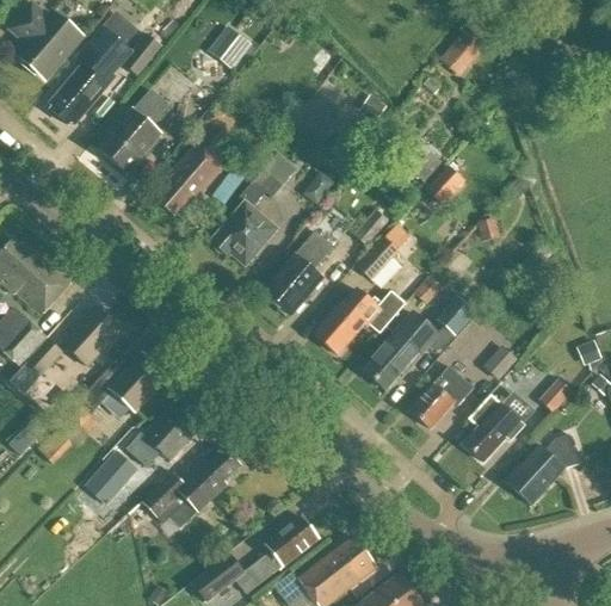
[(30,43),(19,55),(47,78),(81,36),(53,12),(48,18),(32,4),(12,29),(30,43)]
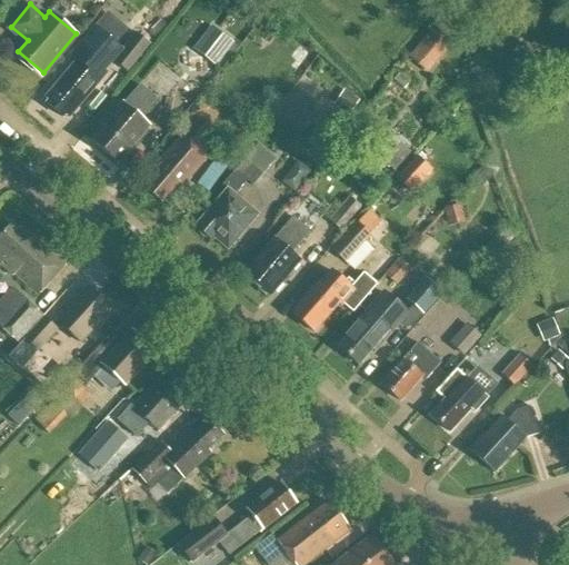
[(77,59),(45,97),(48,99),(47,101),(63,117),(66,114),(69,117),(107,71),(105,69),(122,48),(95,25),(70,53),(77,59)]
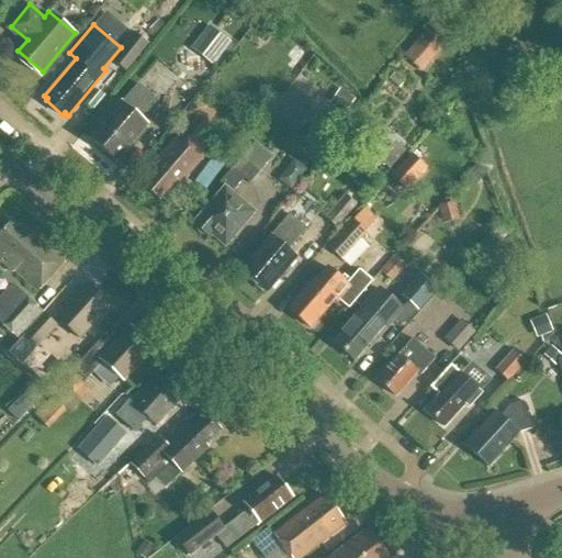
[(214,28),(198,48),(213,60),(229,40),(214,28)]
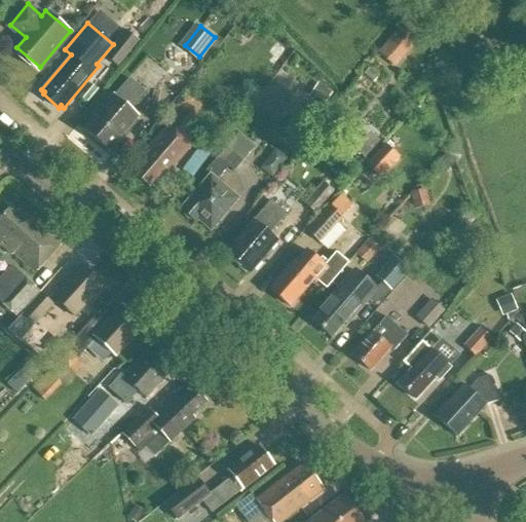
[(398,27),(377,51),(390,63),(411,39),(398,27)]
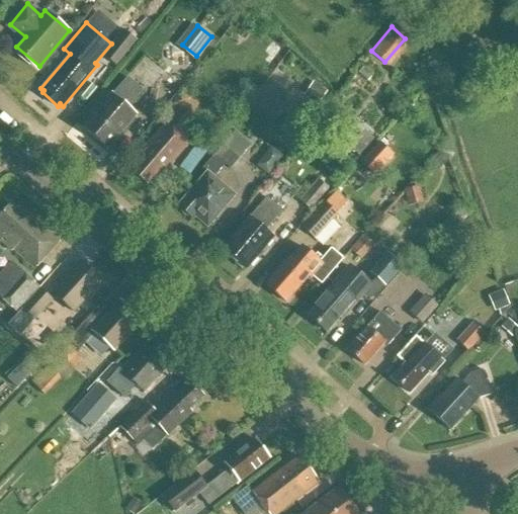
[(137,38),(123,28),(103,54),(116,64),(137,38)]
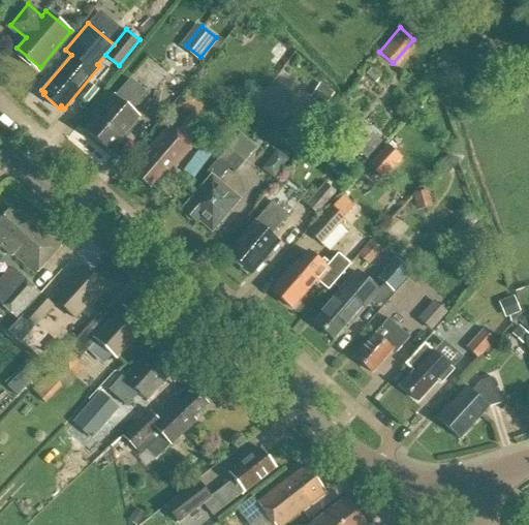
[(131,107),(147,90),(132,76),(116,95),(115,95),(86,128),(111,149),(139,116),(131,107)]
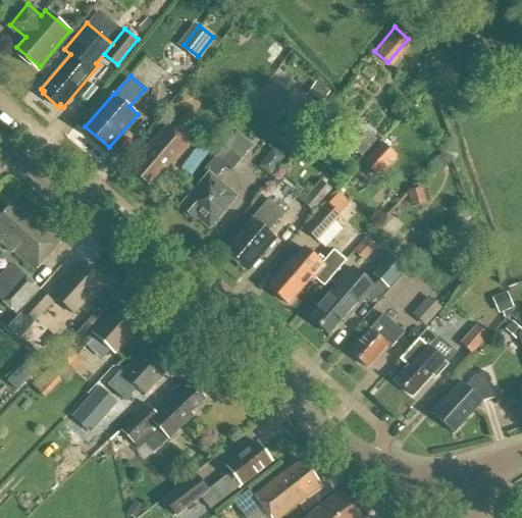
[(322,102),(329,91),(315,81),(308,92),(322,102)]
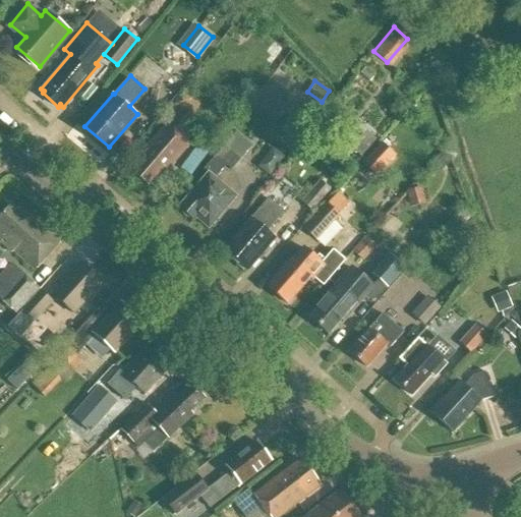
[(168,168),(191,139),(169,121),(141,153),(147,157),(135,169),(150,181),(163,165),(168,168)]
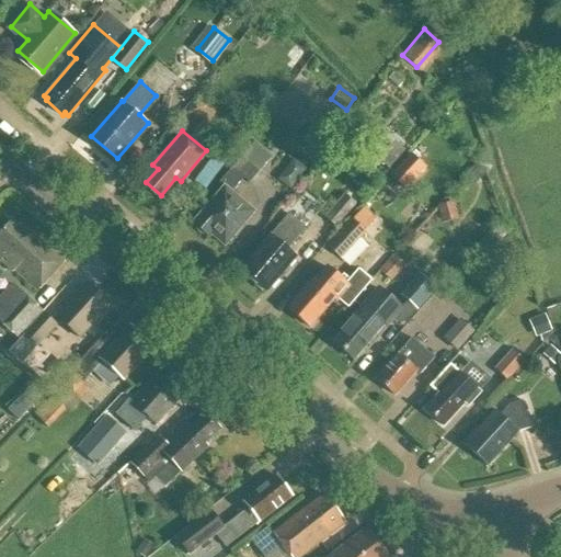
[(271,157),(253,141),(220,181),(224,185),(193,220),(195,223),(195,225),(196,226),(196,227),(197,229),(197,230),(198,231),(199,232),(202,232),(203,234),(204,234),(206,234),(208,234),(210,236),(212,234),(225,245),(255,211),(232,190),(244,175),(250,180),(271,157)]
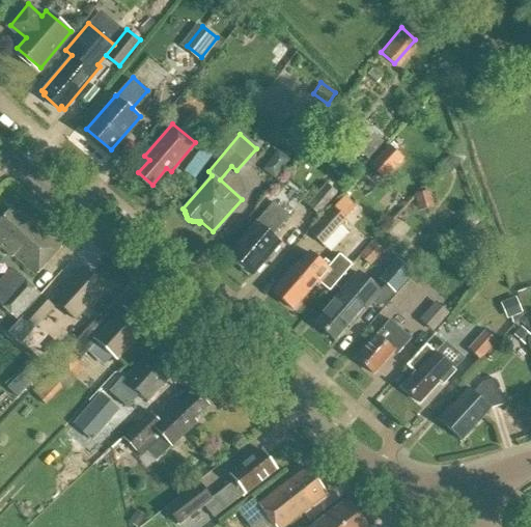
[(356,145),(344,159),(357,170),(368,157),(356,145)]
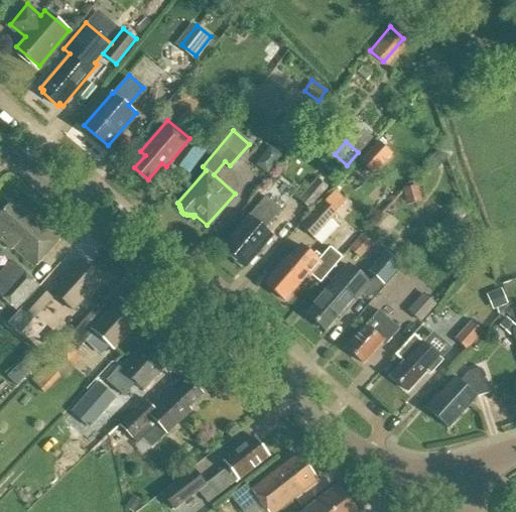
[(371,174),(384,159),(371,148),(358,163),(371,174)]
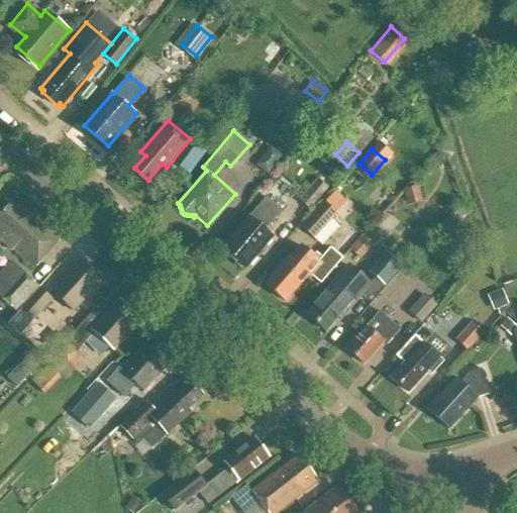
[(328,187),(318,178),(300,199),(310,208),(328,187)]
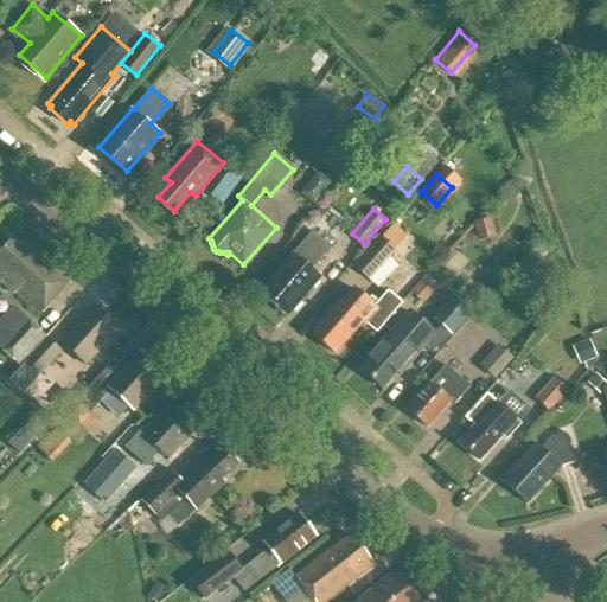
[(389,226),(355,266),(370,280),(396,250),(395,248),(403,239),(389,226)]
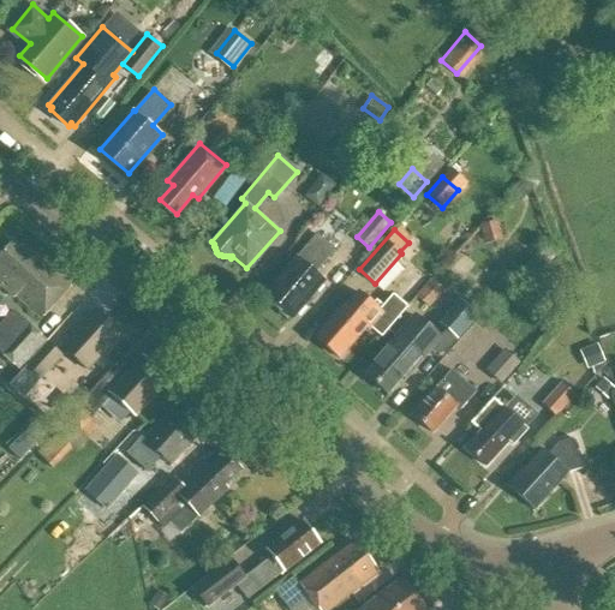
[(297,256),(266,293),(293,317),(324,280),(315,273),(335,249),(316,233),(297,256)]
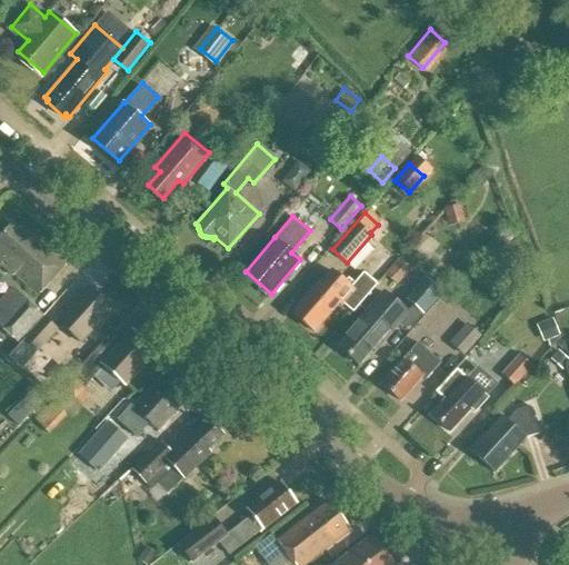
[(38,291),(67,260),(22,220),(16,228),(10,224),(0,234),(0,259),(13,271),(15,270),(38,291)]
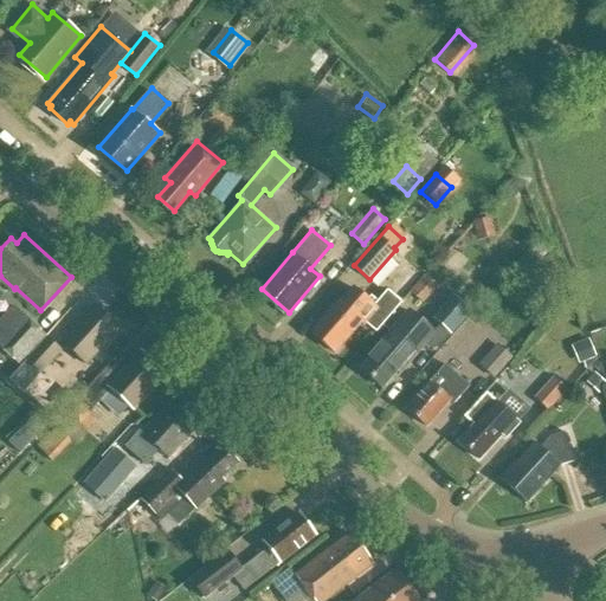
[(549,249),(542,240),(530,251),(539,259),(549,249)]
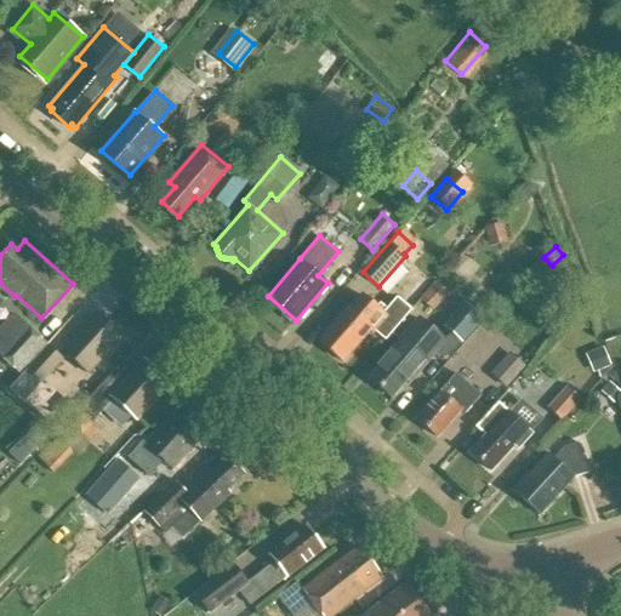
[(432,309),(449,294),(438,283),(421,298),(432,309)]
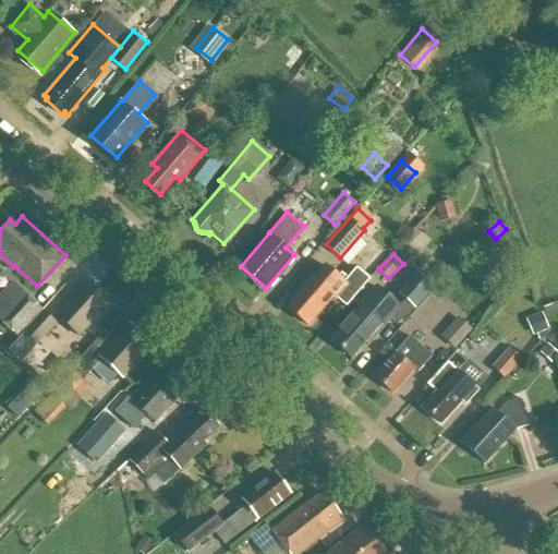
[(339,277),(326,264),(314,278),(312,276),(286,305),(308,325),(334,298),(335,299),(337,297),(346,304),(368,278),(358,267),(348,277),(342,273),(339,277)]
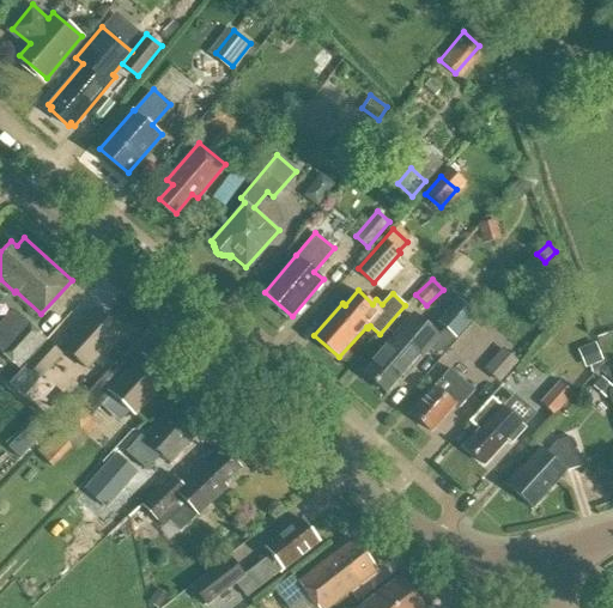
[(456,336),(475,314),(459,299),(439,322),(456,336)]
